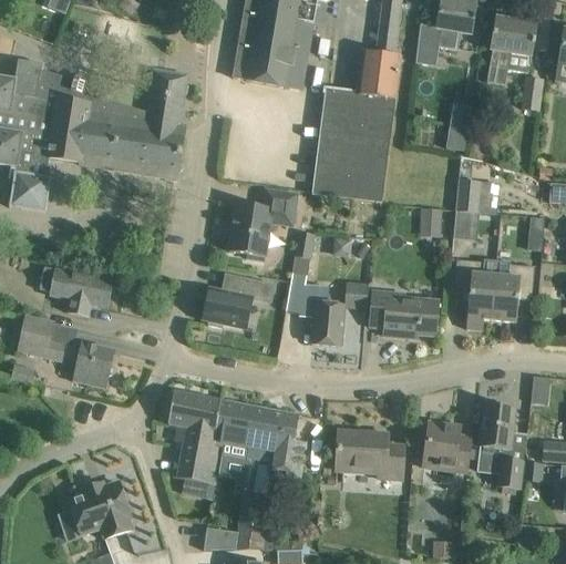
[(244,0),(232,77),(298,89),(312,0),(244,0)]
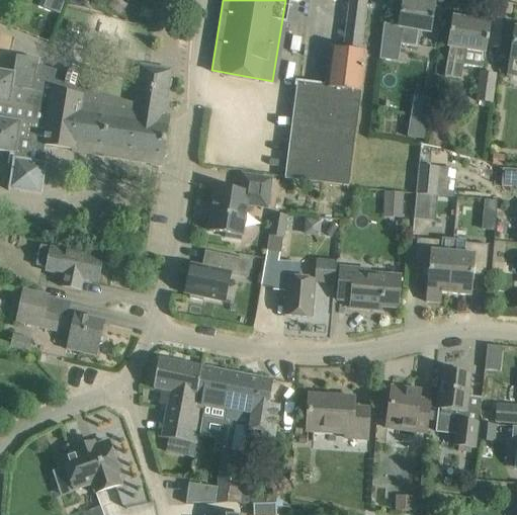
[(359,49),(365,0),(349,0),(342,47),(359,49)]
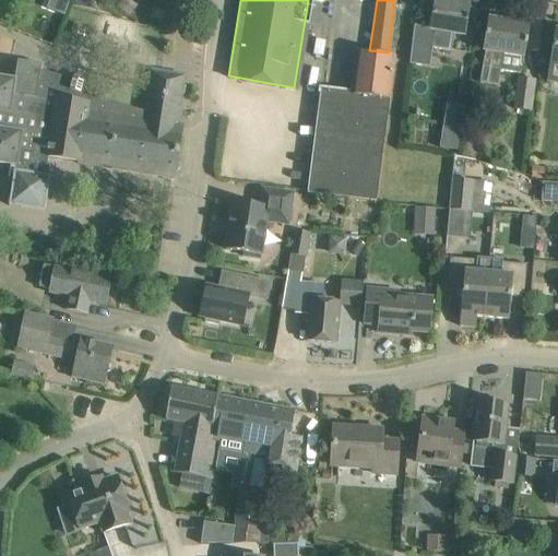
[(413,24),(408,62),(428,64),(431,46),(448,48),(451,31),(462,33),(464,20),(466,20),(467,15),(465,15),(467,2),(466,2),(465,2),(463,2),(463,0),(449,0),(434,0),(429,27),(413,24)]
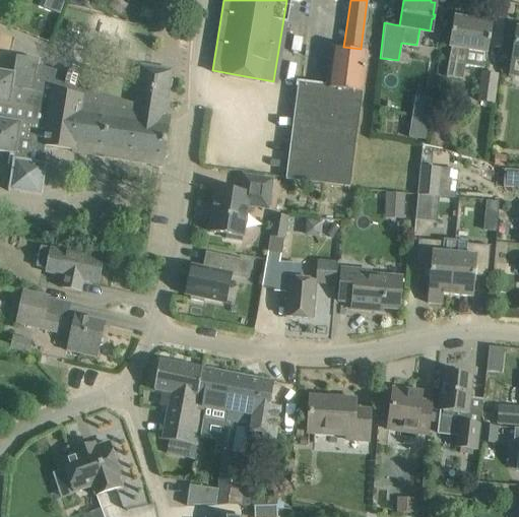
[(490,22),(454,16),(449,45),(450,45),(445,75),(461,77),(464,63),(482,66),(487,41),(489,41),(489,37),(488,37),(490,22)]
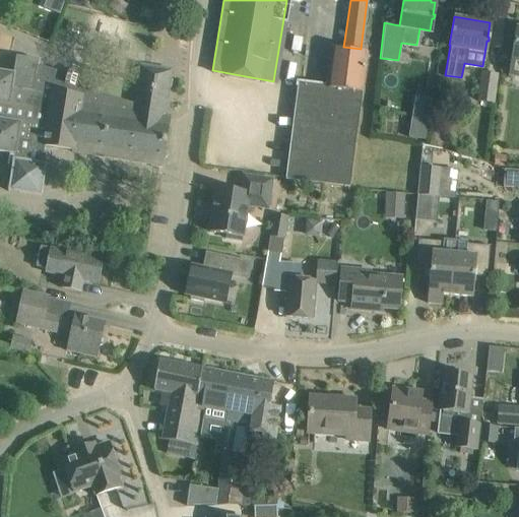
[(518,74),(518,26),(516,26),(509,72),(518,74)]
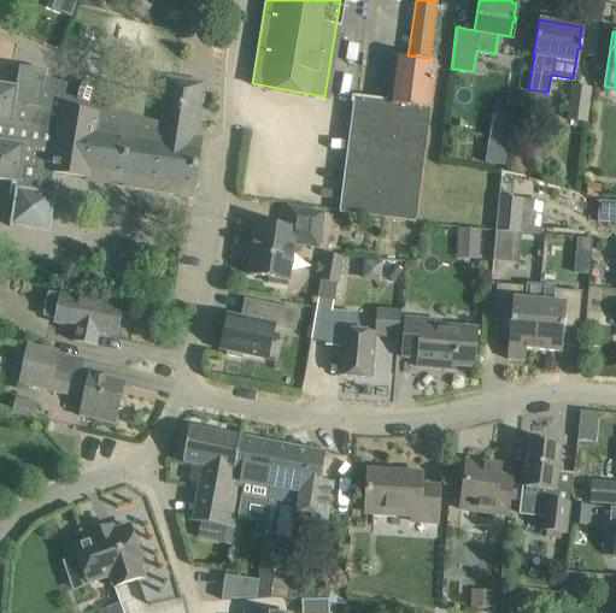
[(428,58),(408,56),(393,54),(388,99),(353,95),(338,210),(416,219),(435,59),(428,58)]
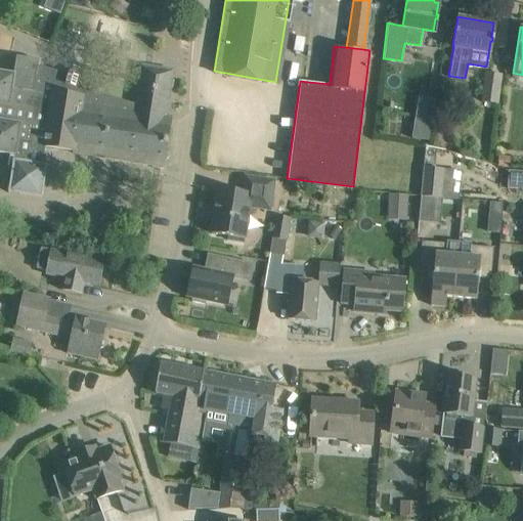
[(0,152),(13,155),(7,190),(10,190),(10,191),(40,197),(45,162),(47,147),(74,150),(160,164),(162,165),(164,157),(170,116),(164,115),(171,70),(150,67),(142,64),(136,103),(74,84),(38,74),(38,72),(35,71),(15,69),(14,71),(13,71),(0,69),(0,152)]
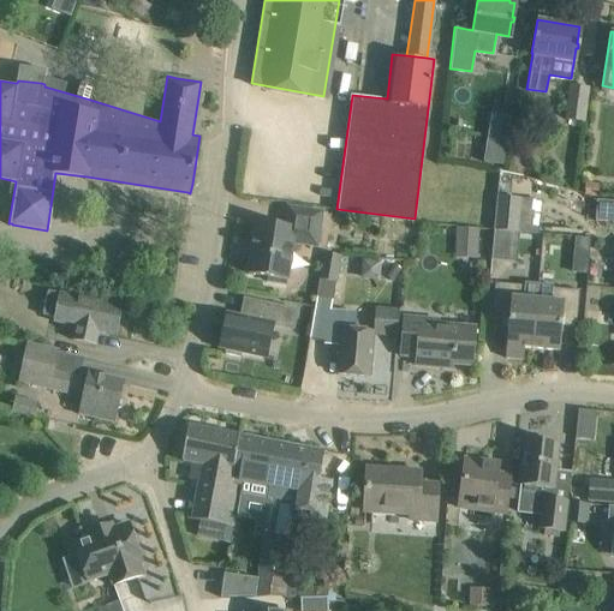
[(584,120),(589,87),(570,84),(564,117),(584,120)]
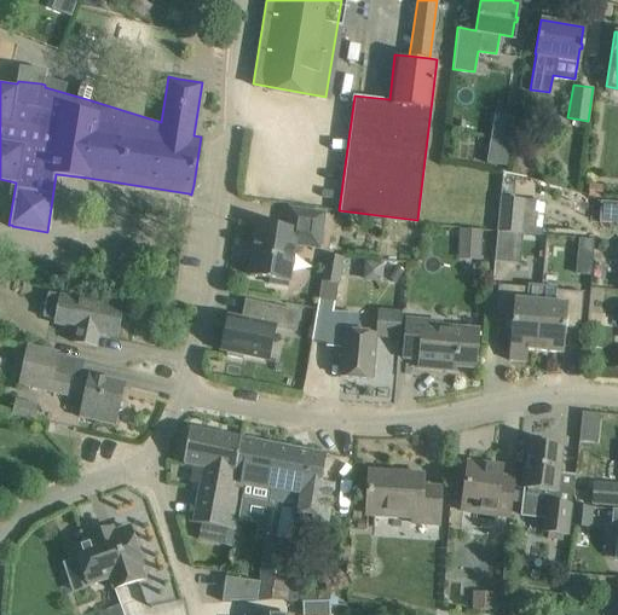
[(490,132),(486,161),(506,163),(509,137),(509,135),(490,132)]
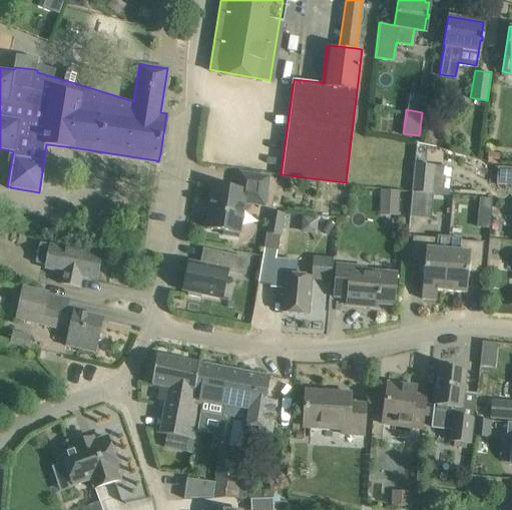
[(415,162),(412,190),(422,191),(432,192),(435,164),(415,162)]
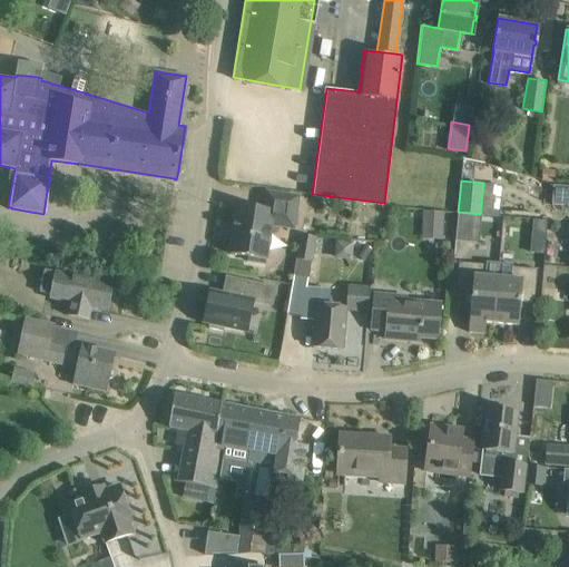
[(568,204),(568,185),(552,184),(551,203),(568,204)]
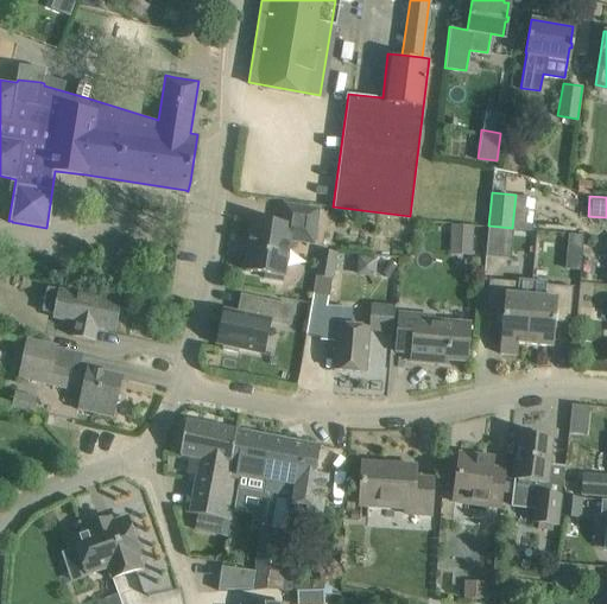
[(317,208),(307,205),(283,202),(280,221),(252,217),(245,268),(263,272),(263,277),(282,279),(289,237),(313,241),(317,208)]
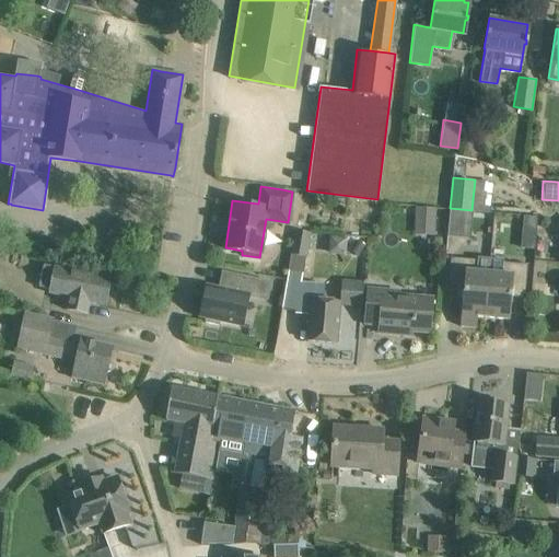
[(437,207),(415,206),(414,233),(434,233),(437,207)]
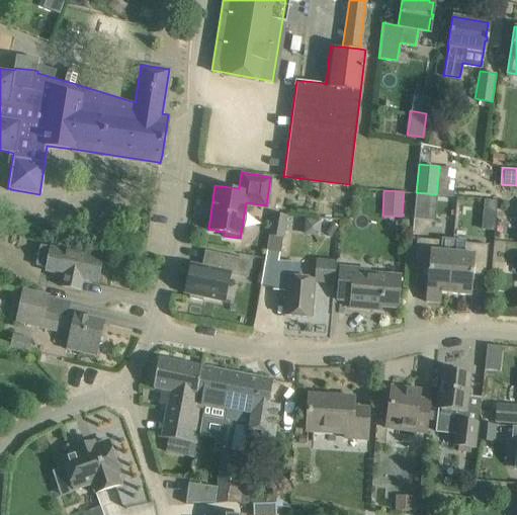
[(416,192),(414,208),(424,209),(426,193),(416,192)]
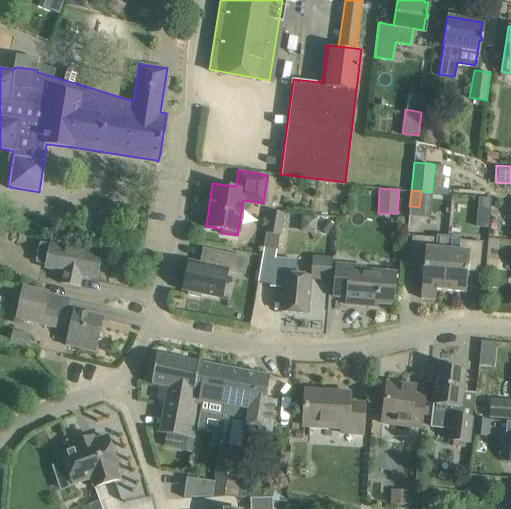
[(477,196),(477,207),(488,208),(489,197),(477,196)]
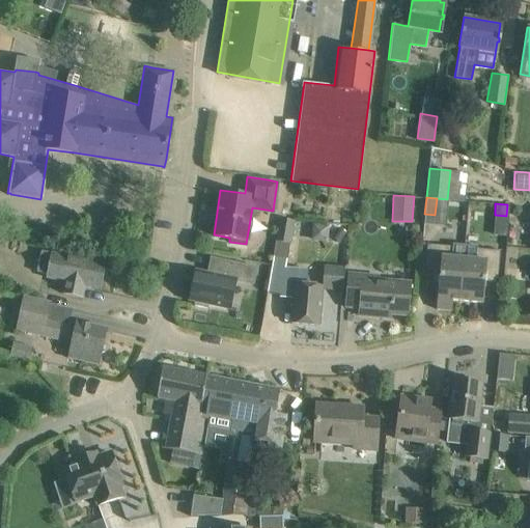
[(279,217),(276,240),(289,242),(294,219),(279,217)]
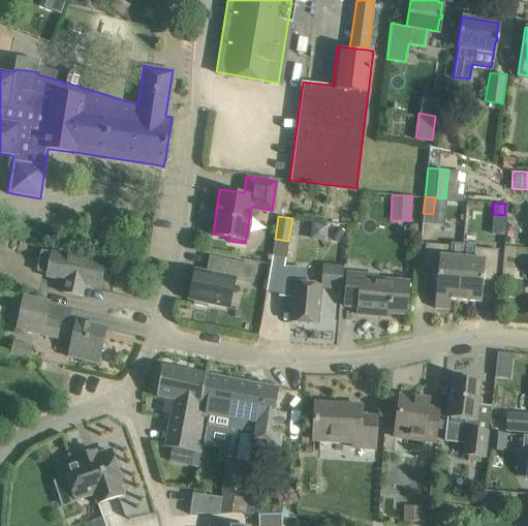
[(314,220),(312,233),(330,237),(333,224),(314,220)]
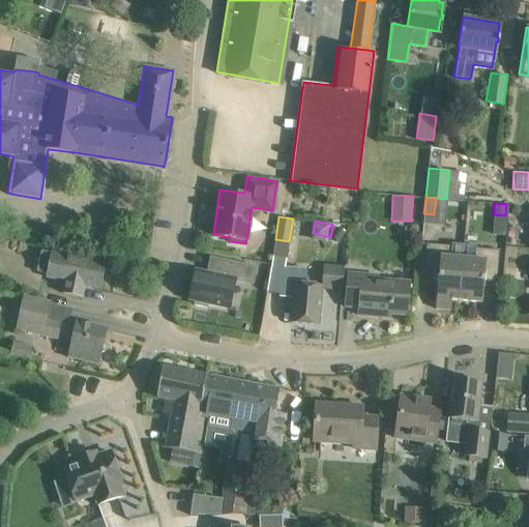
[(83,228),(81,236),(97,239),(99,231),(83,228)]
